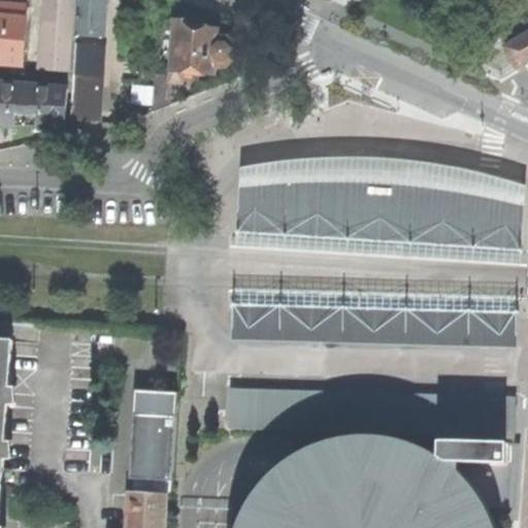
[(76,35),(77,0),(45,0),(40,68),(73,70),(75,47),(76,35)]
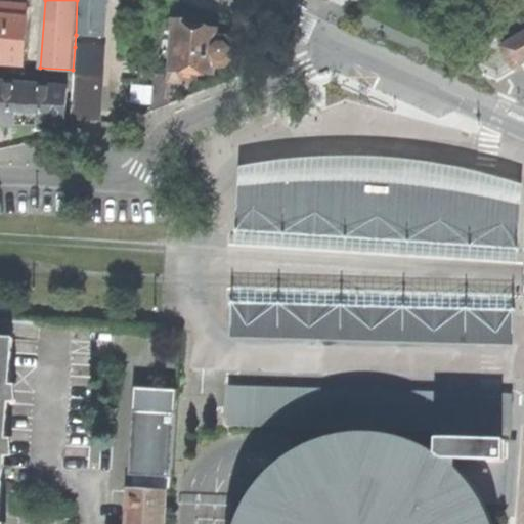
[(77,0),(76,35),(103,36),(105,0),(77,0)]
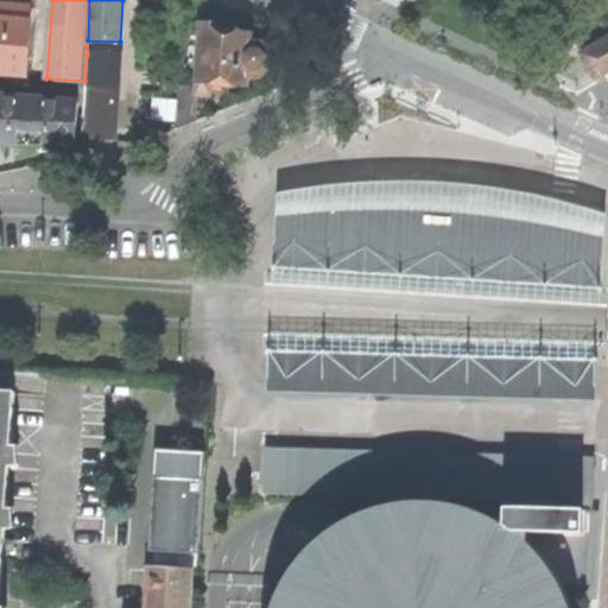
[(0,17),(31,19),(31,5),(0,2),(0,17)]
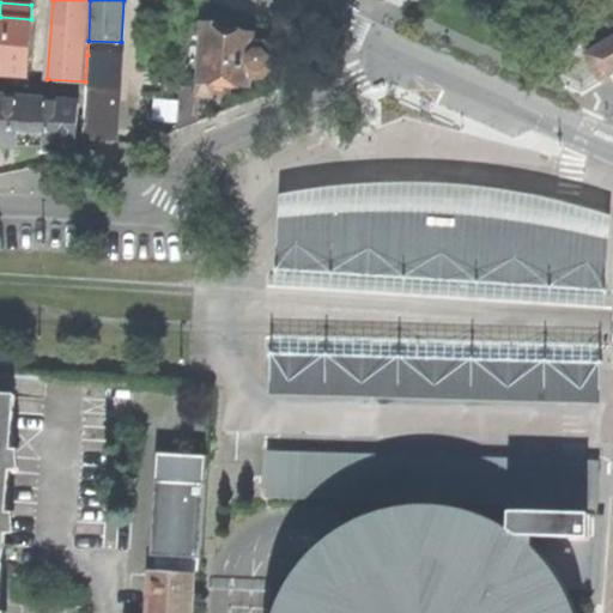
[(0,73),(26,76),(31,19),(0,17),(0,73)]
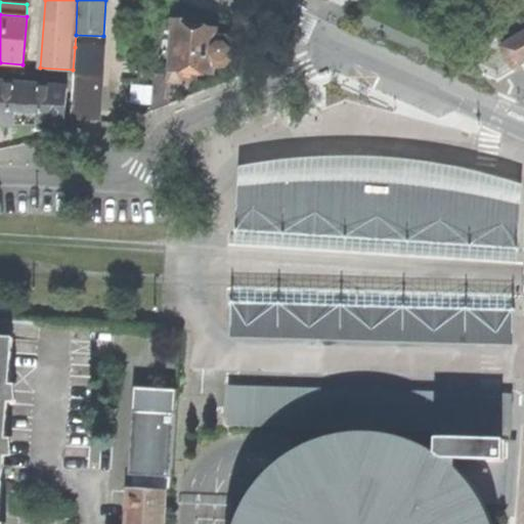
[(173,19),(170,75),(183,75),(207,75),(215,71),(215,67),(226,68),(234,59),(235,48),(227,39),(217,38),(217,33),(208,29),(201,28),(192,28),(192,20),(173,19)]
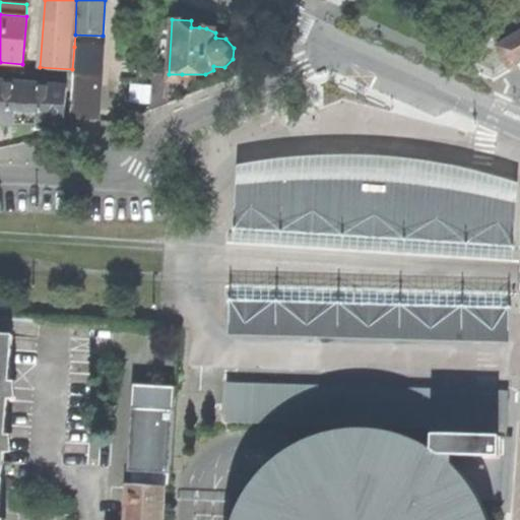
[(519,33),(497,47),(509,67),(519,60),(519,33)]
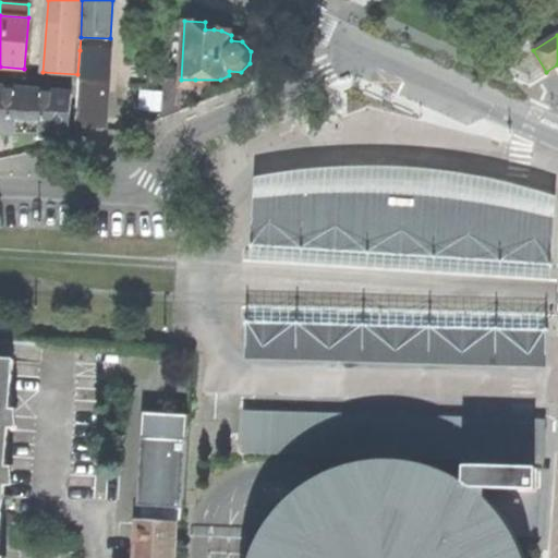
[(74,132),(105,129),(110,51),(80,50),(77,74),(74,132)]
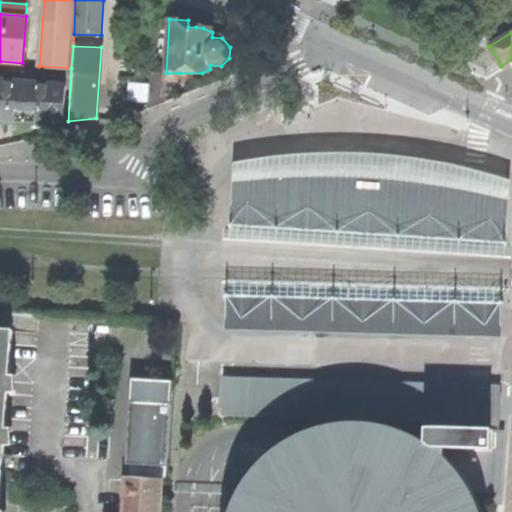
[(178,81),(179,73),(166,73),(151,72),(150,85),(149,103),(149,110),(165,104),(167,81),(178,81)]
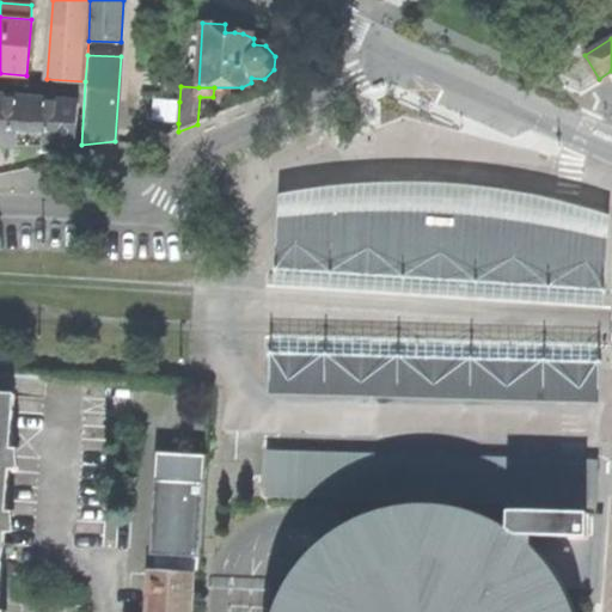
[(80,105),(0,97),(0,146),(30,148),(47,147),(77,147),(80,105)]
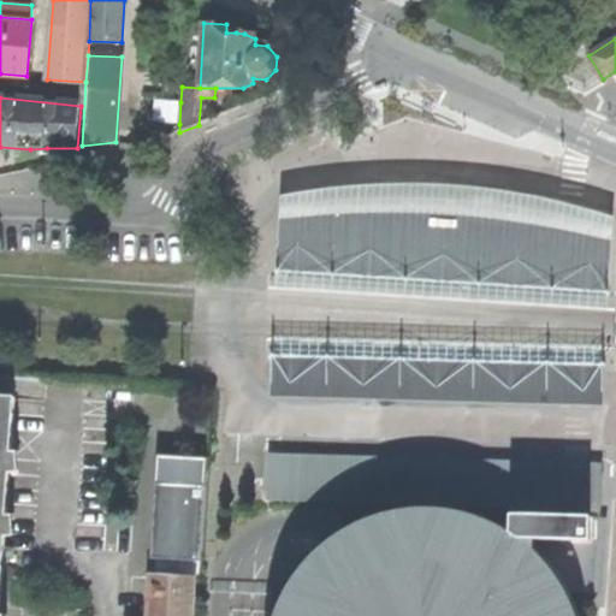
[(154,122),(179,124),(181,102),(155,101),(154,122)]
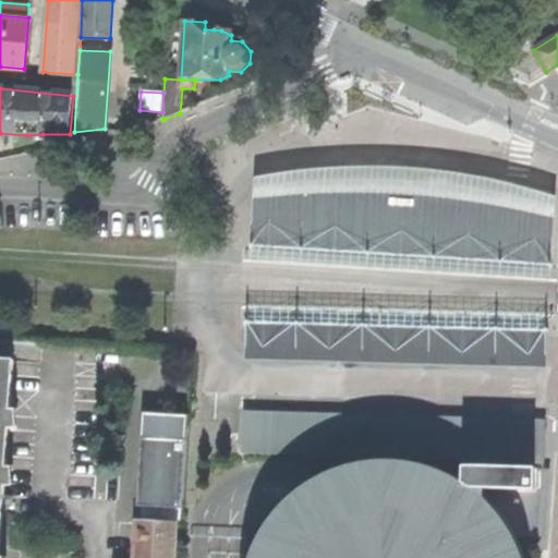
[(498,274),(549,277),(556,197),(496,180),(448,171),(409,167),(328,167),(256,179),(252,257),(498,274)]
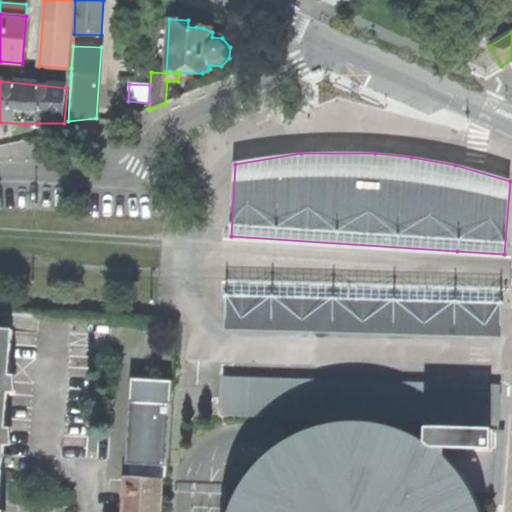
[(501,337),(502,288),(226,280),(224,329),(465,336),(501,337)]
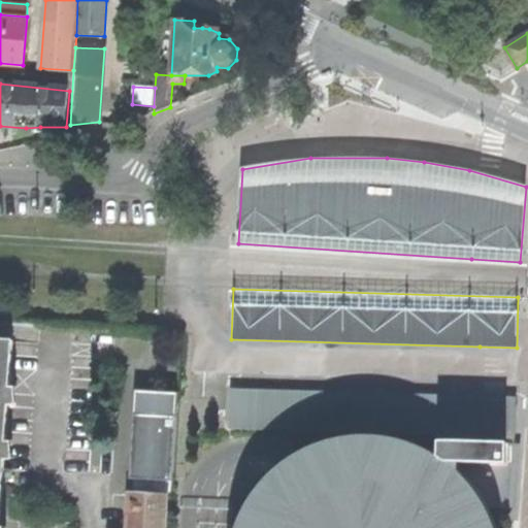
[(0,340),(0,526),(13,341),(0,340)]
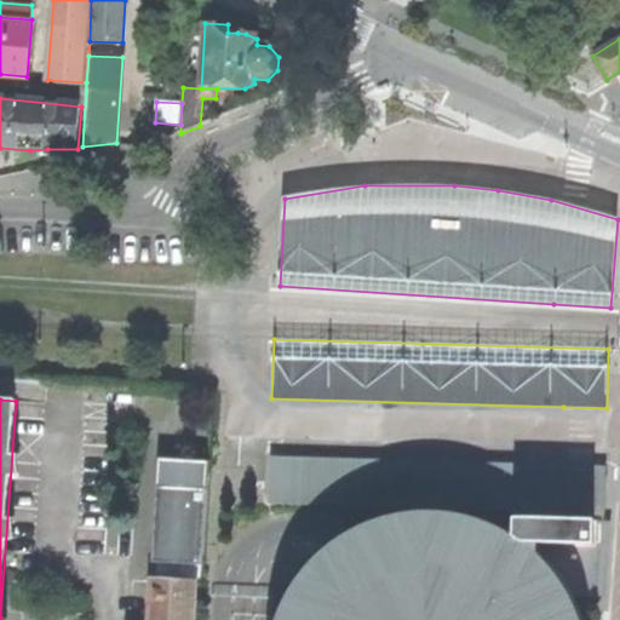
[(156,562),(155,581),(195,584),(202,585),(210,463),(160,460),(154,562),(156,562)]
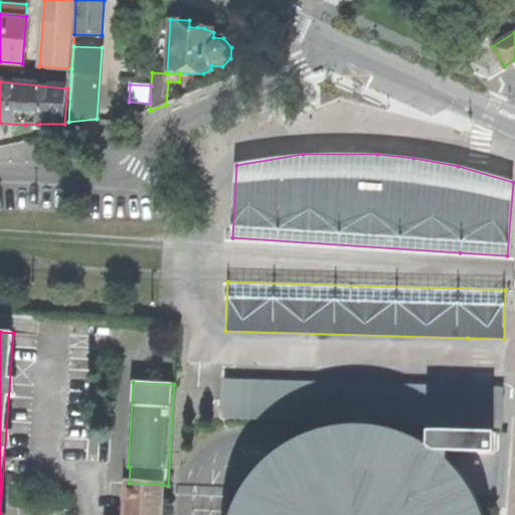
[(430,393),(227,387),(226,418),(427,424),(427,412),(428,412),(430,393)]
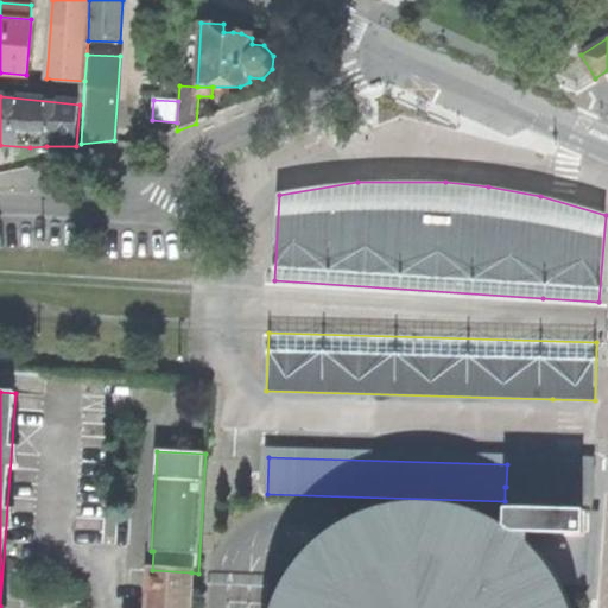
[(505,501),(505,511),(584,513),(594,513),(595,468),(565,467),(565,488),(506,487),(505,487),(505,501)]
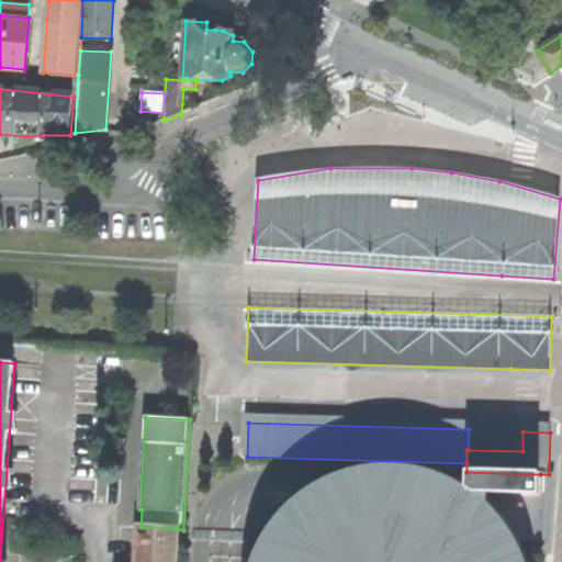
[(528,561),(526,553),(519,540),(509,524),(499,512),(489,502),(479,493),(475,491),(470,486),(465,484),(454,478),(442,473),(430,469),(418,465),(406,463),(393,463),(380,463),(368,464),(356,467),(343,470),(332,474),(319,480),(308,486),(299,494),(290,502),(281,509),(273,518),(267,528),(260,537),(256,548),(251,558),(249,561),(528,561)]
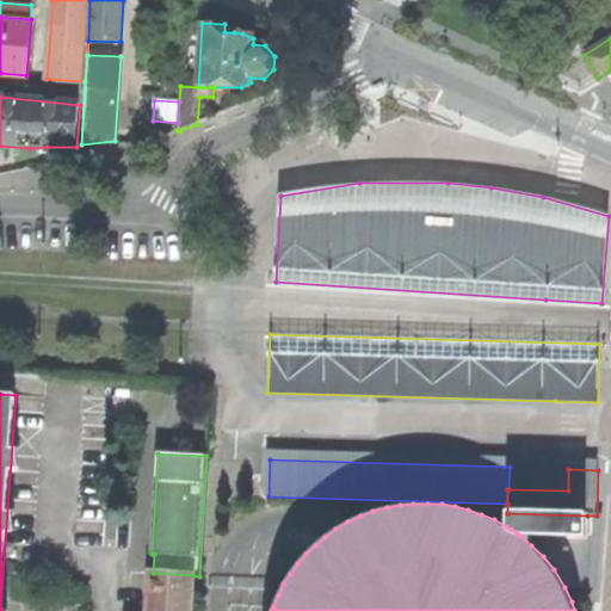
[(586,536),(520,536),(531,545),(543,556),(554,569),(565,587),(590,587),(592,536),(586,536)]
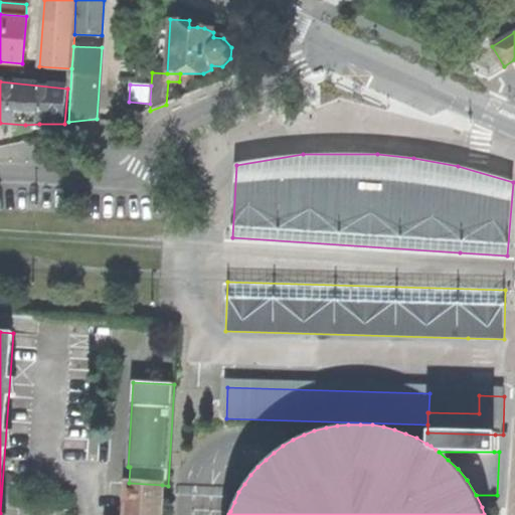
[(160,514),(162,485),(129,483),(128,483),(125,514),(160,514)]
